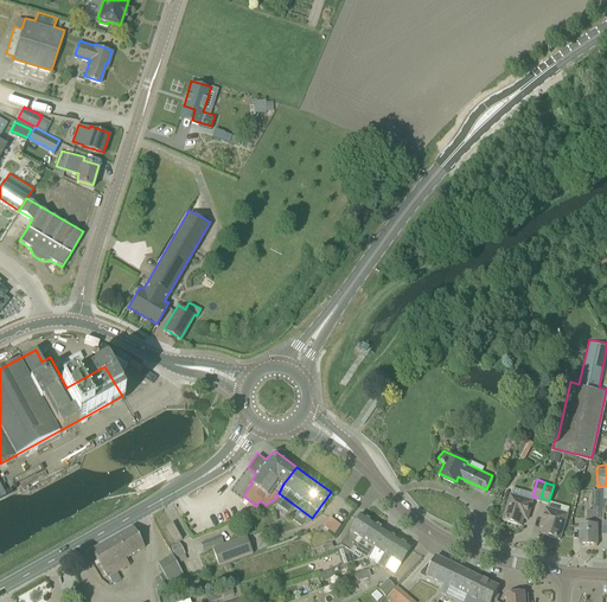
[(511,491),(503,517),(522,523),(524,516),(528,517),(534,498),(518,494),(521,487),(513,485),(511,491)]
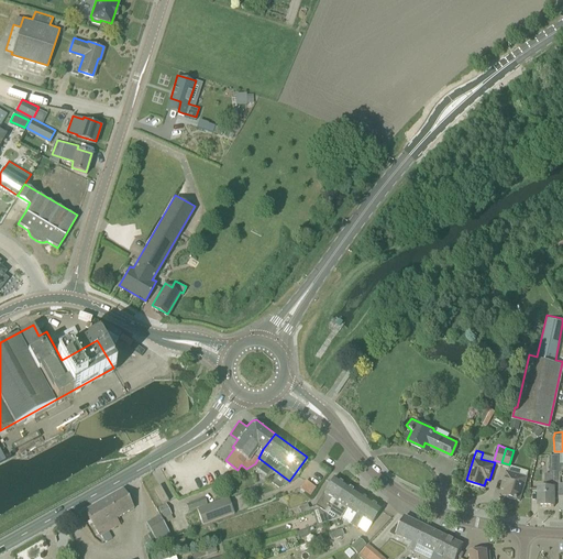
[(560,466),(560,452),(550,452),(550,464),(560,466)]
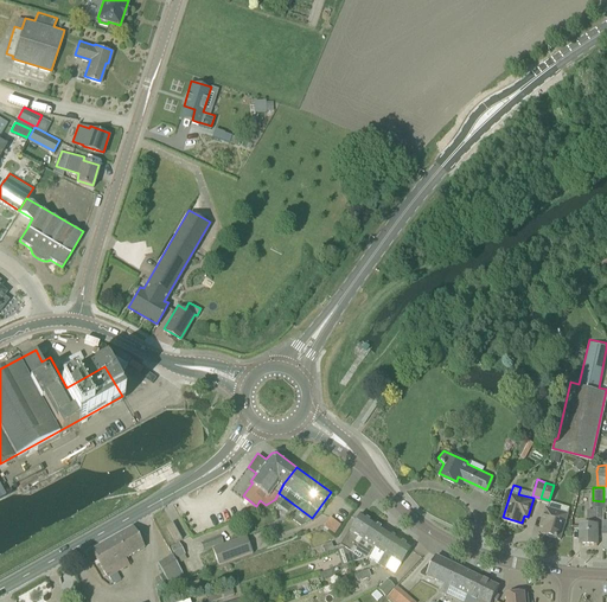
[(561,501),(560,508),(545,505),(541,523),(544,524),(542,531),(560,536),(568,511),(570,504),(561,501)]
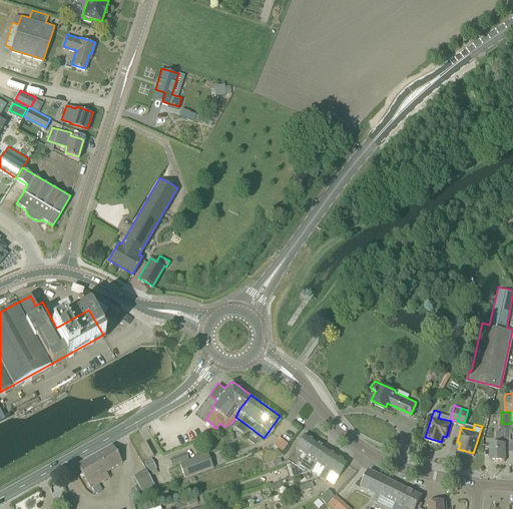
[(301,460),(315,439),(305,432),(288,458),(282,460),(280,456),(272,459),(275,466),(291,460),(295,463),(298,458),(301,460)]
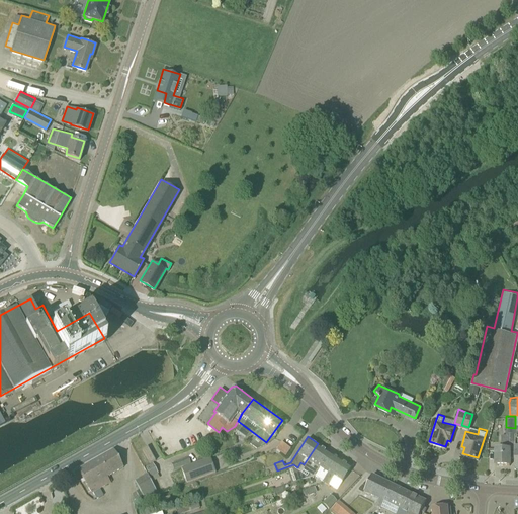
[(496,446),(496,463),(510,463),(510,456),(515,456),(515,440),(501,440),(501,446),(496,446)]
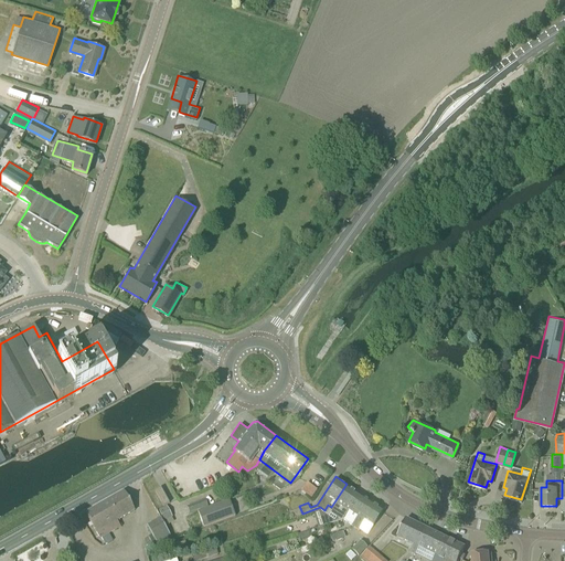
[(328,505),(324,510),(329,512),(330,510),(337,515),(338,518),(343,516),(359,491),(347,484),(331,507),(328,505)]
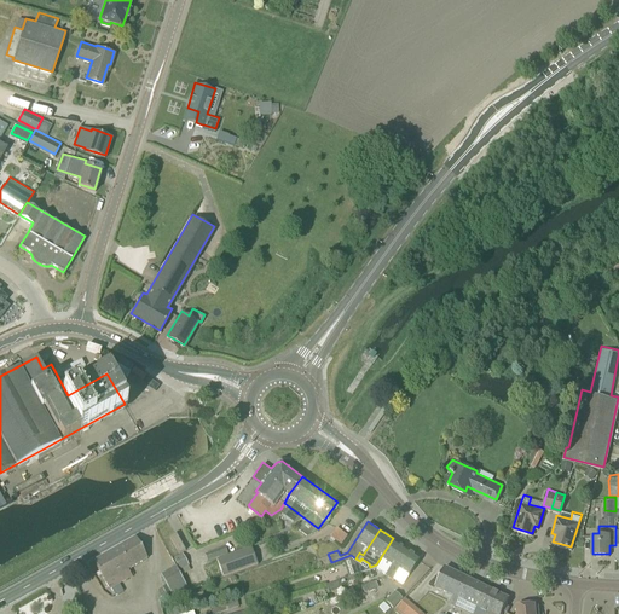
[(179,551),(185,548),(175,531),(169,534),(179,551)]
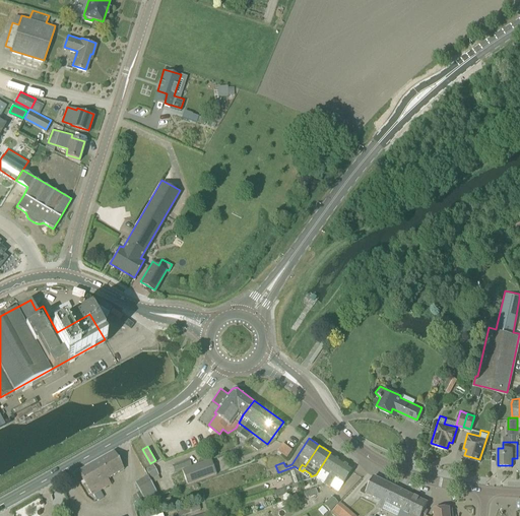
[(114,449),(78,469),(83,477),(81,479),(82,482),(84,481),(91,493),(101,488),(96,481),(124,467),(114,449)]
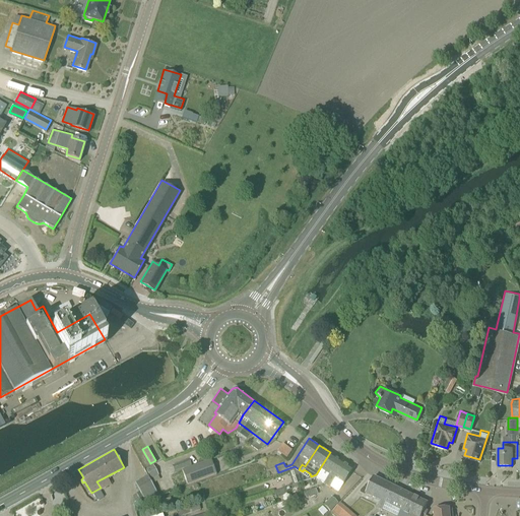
[(341,459),(330,452),(316,474),(323,479),(326,481),(341,459)]
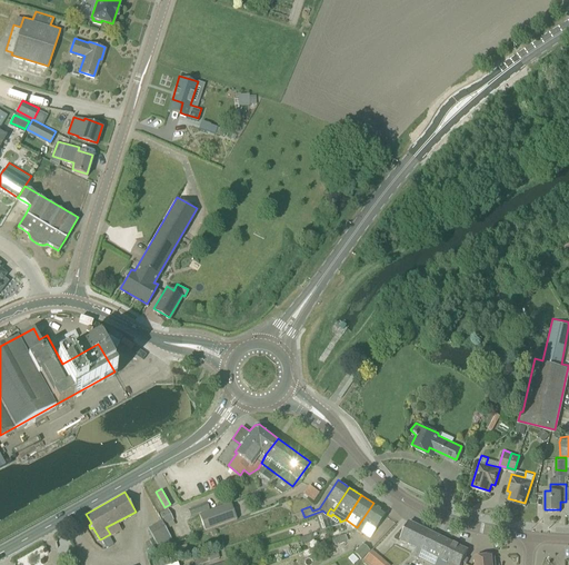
[(198,503),(200,509),(209,506),(206,499),(198,503)]
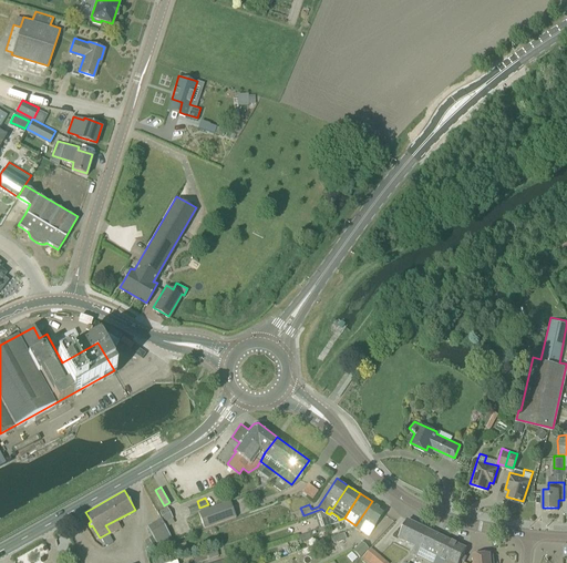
[(205,525),(236,514),(229,498),(198,510),(205,525)]
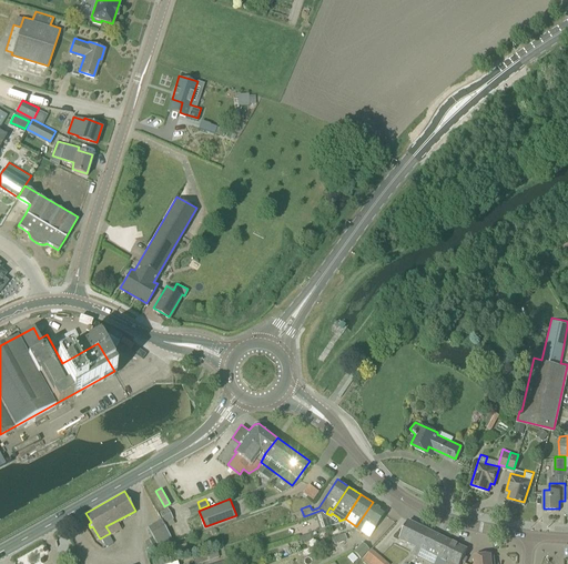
[(385,510),(373,502),(356,526),(361,530),(361,529),(369,534),(385,510)]
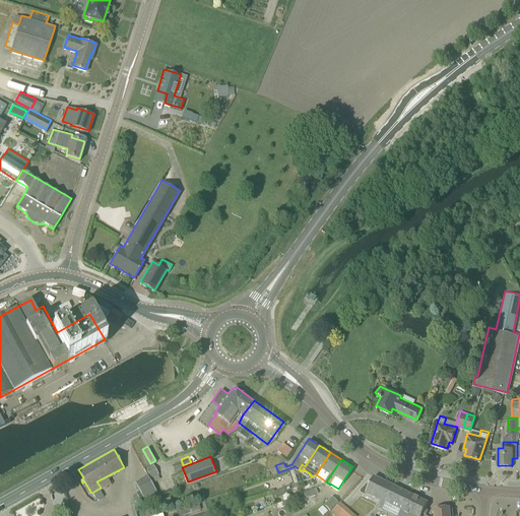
[(156,491),(147,473),(134,480),(139,490),(143,498),(156,491)]
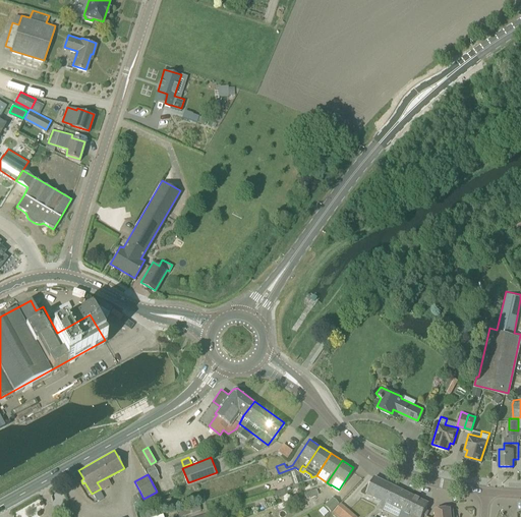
[(383,508),(386,502),(386,501),(394,484),(374,474),(366,492),(382,499),(378,506),(383,508)]
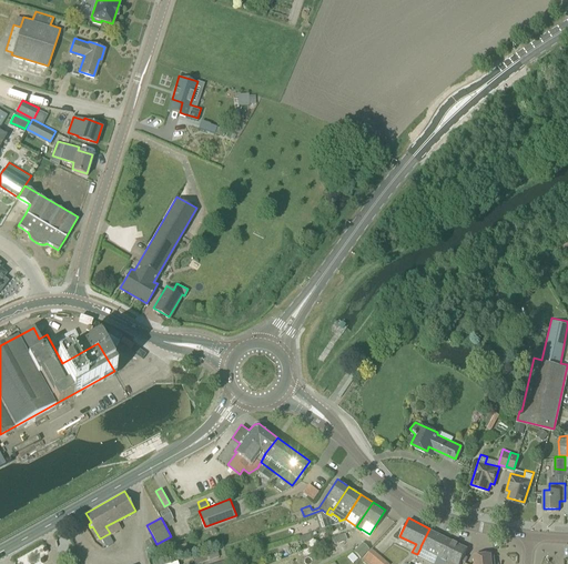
[(459,543),(429,529),(421,546),(421,547),(437,555),(435,562),(438,563),(444,563),(445,563),(452,563),(453,562),(450,561),(459,543)]
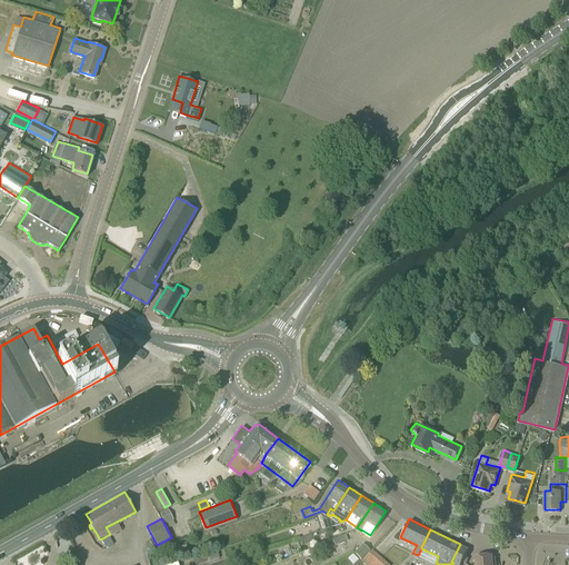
[(345,532),(332,536),(335,542),(338,541),(338,542),(348,538),(345,532)]
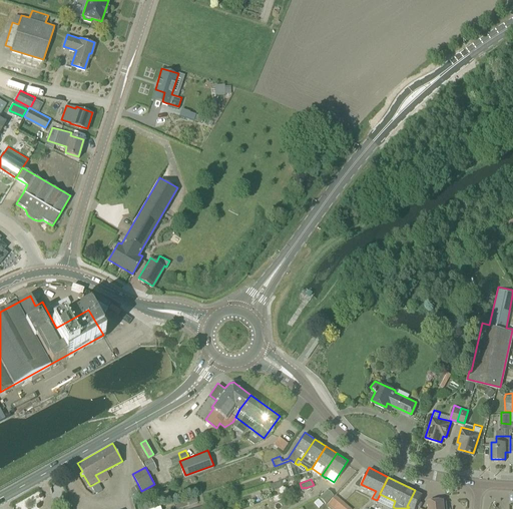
[(327,487),(320,495),(325,501),(333,493),(327,487)]
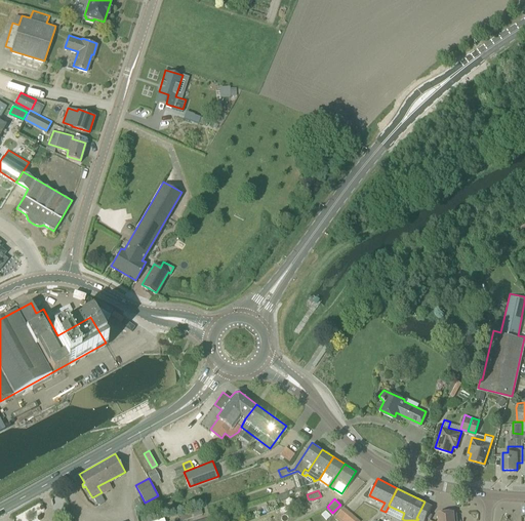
[(430,518),(431,517),(433,513),(430,511),(432,505),(425,502),(416,518),(418,519),(417,520),(411,520),(410,520),(423,520),(427,516),(430,518)]
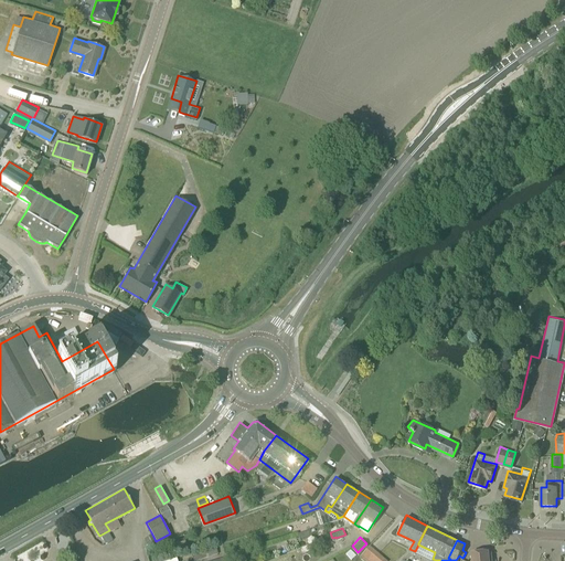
[(214,543),(203,547),(206,556),(217,552),(214,543)]
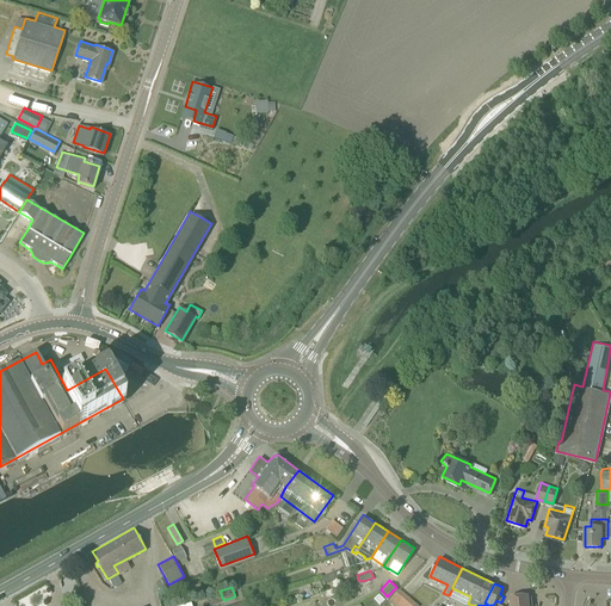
[(415,605),(419,604),(400,588),(399,587),(388,599),(395,605),(415,605)]
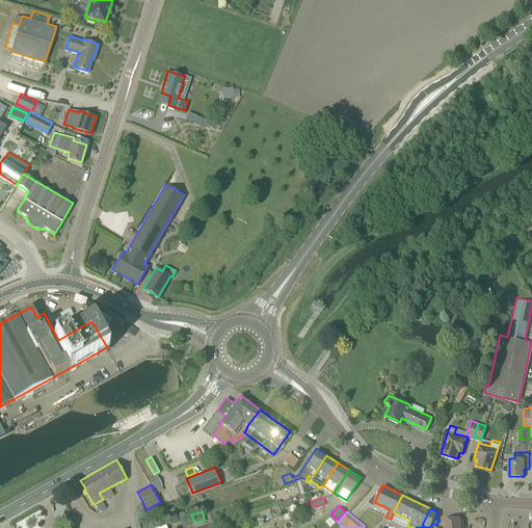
[(460,527),(459,517),(444,519),(444,527),(460,527)]
